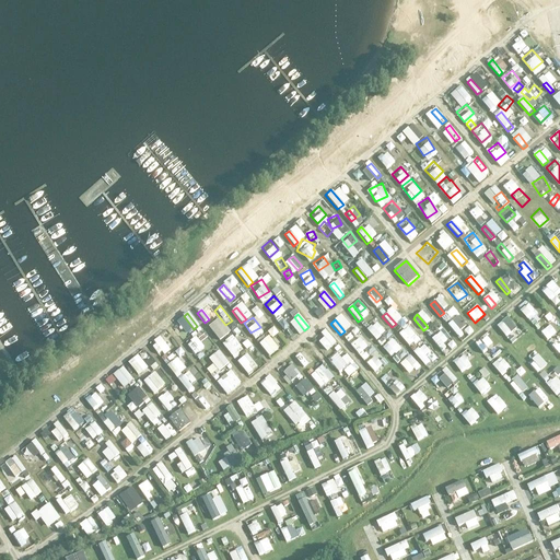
[(537,327),(544,335),(552,327),(546,319),(537,327)]
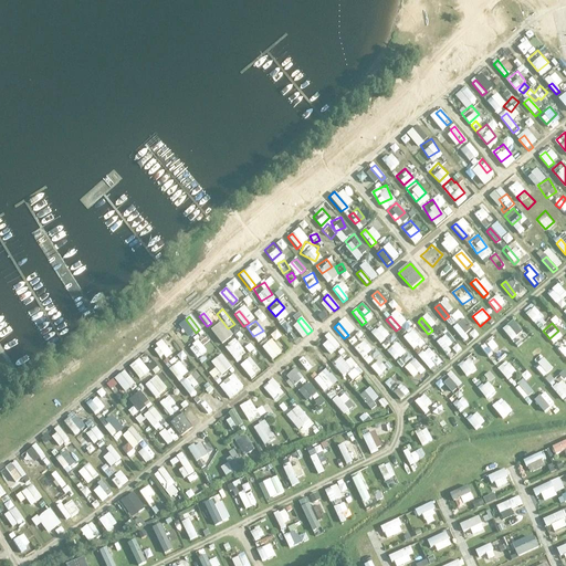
[(463,342),(468,338),(457,325),(452,328),(463,342)]
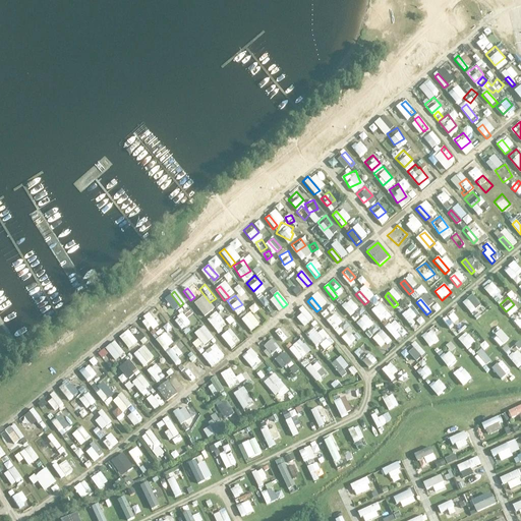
[(204,316),(208,313),(198,301),(194,305),(204,316)]
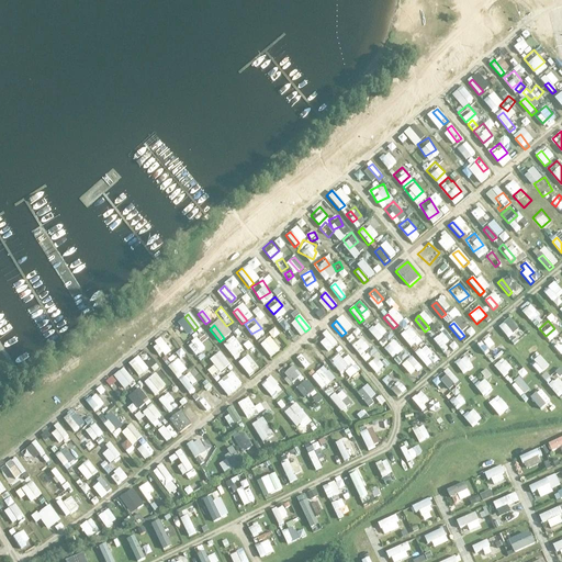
[(371,327),(367,330),(377,343),(381,338),(371,327)]
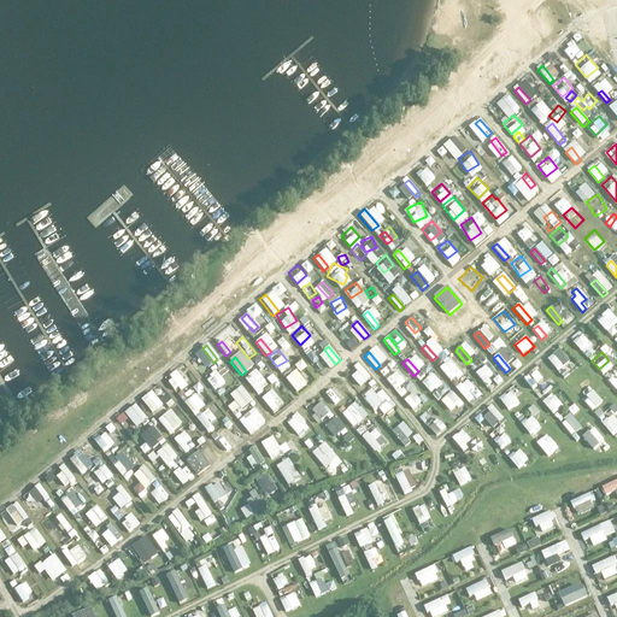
[(213,364),(201,372),(210,385),(222,377),(213,364)]
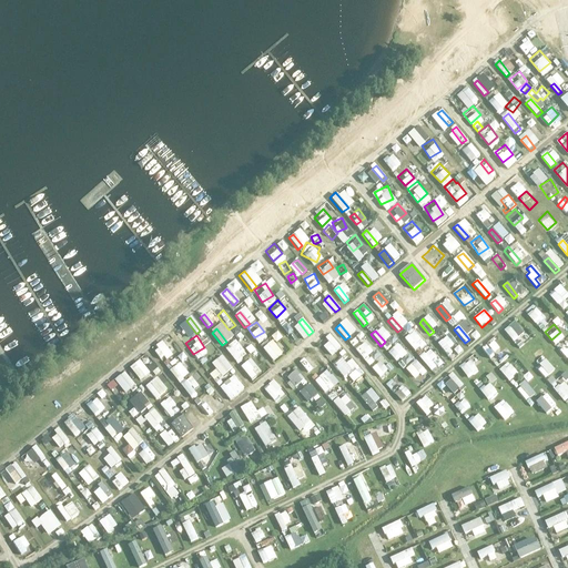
[(340,347),(330,335),(325,338),(336,351),(340,347)]
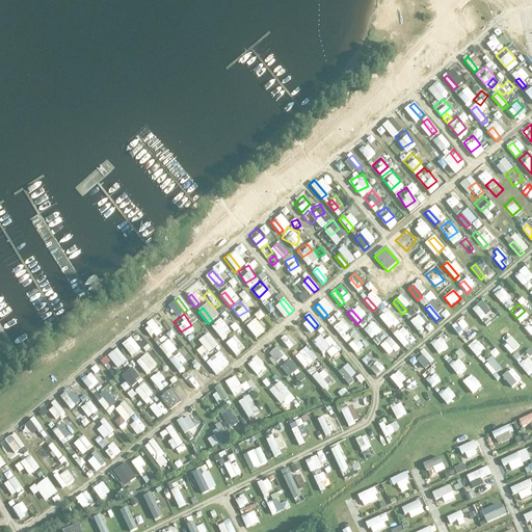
[(388,329),(392,326),(382,314),(378,318),(388,329)]
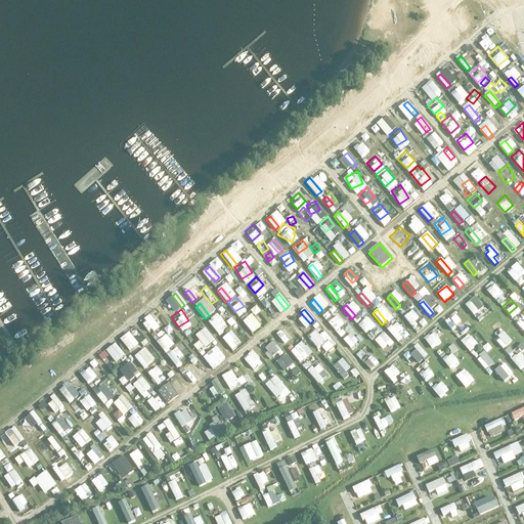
[(228,324),(234,320),(228,312),(223,316),(228,324)]
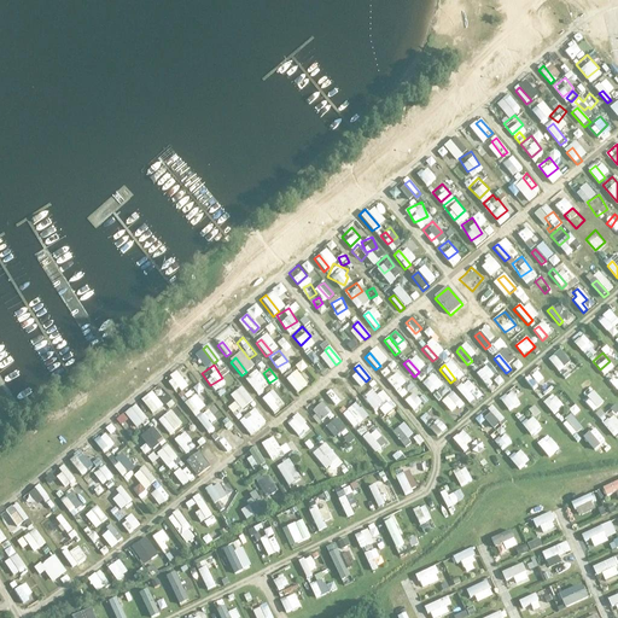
[(493,384),(481,371),(476,374),(488,389),(493,384)]
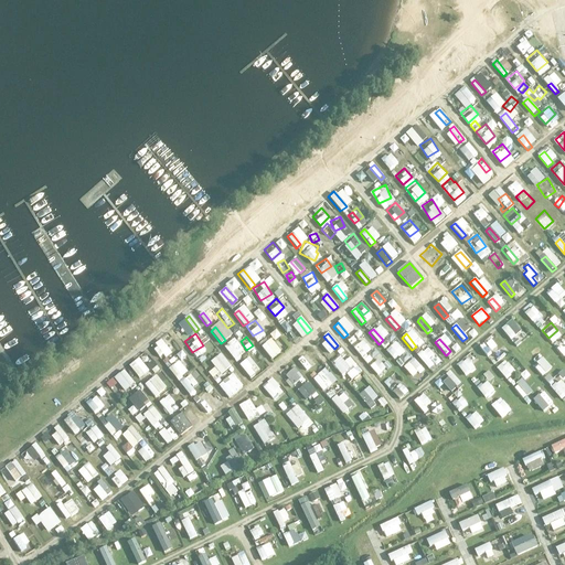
[(235,362),(240,359),(228,344),(223,348),(235,362)]
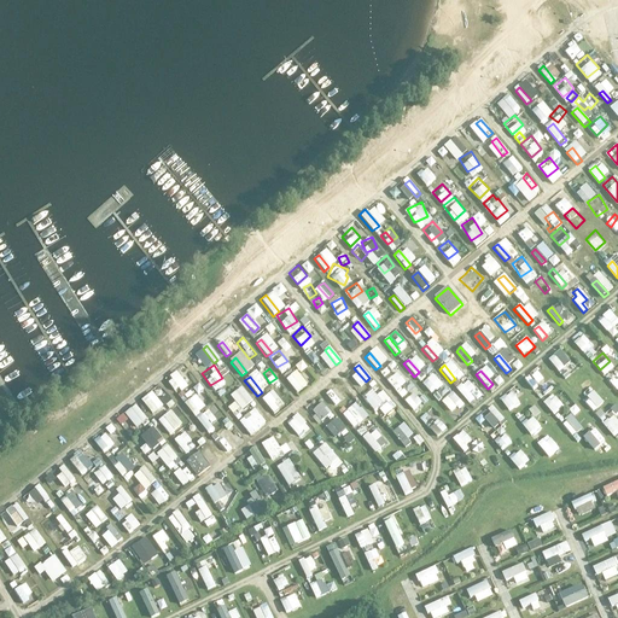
[(296,394),(301,390),(290,377),(285,380),(296,394)]
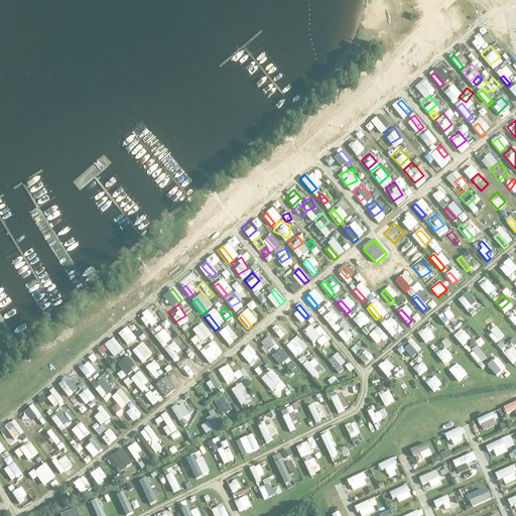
[(321,318),(330,328),(334,325),(326,314),(321,318)]
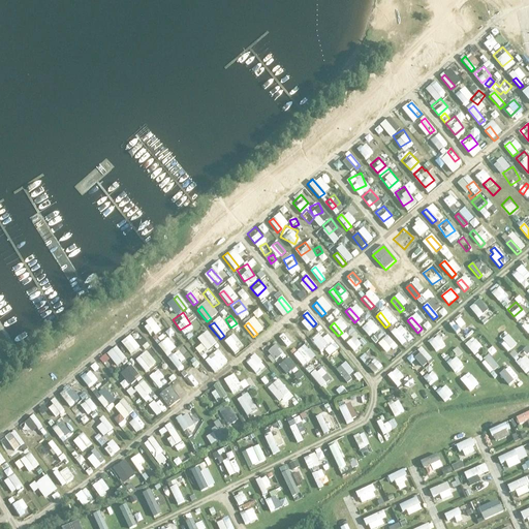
[(494,338),(499,335),(489,322),(485,327),(494,338)]
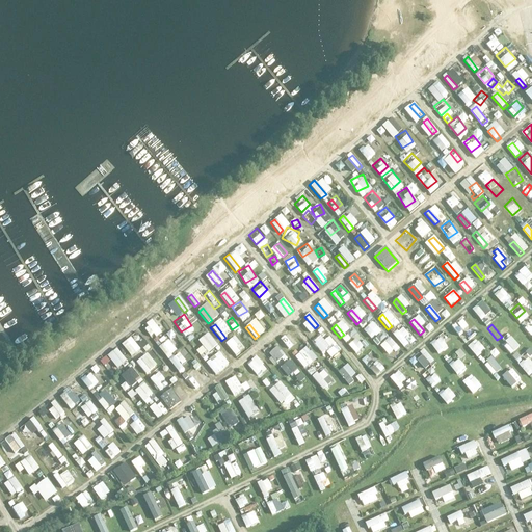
[(505,334),(512,329),(510,324),(502,327),(505,334)]
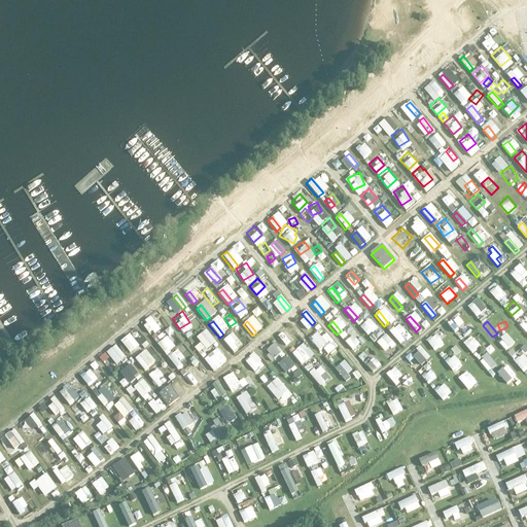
[(282,341),(291,334),(283,323),(275,330),(282,341)]
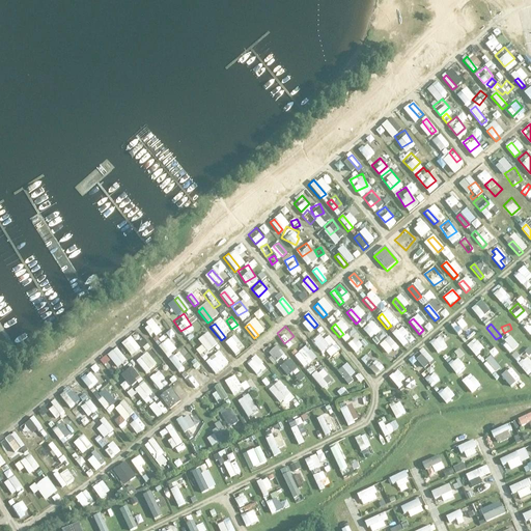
[(362,330),(369,339),(373,335),(366,326),(362,330)]
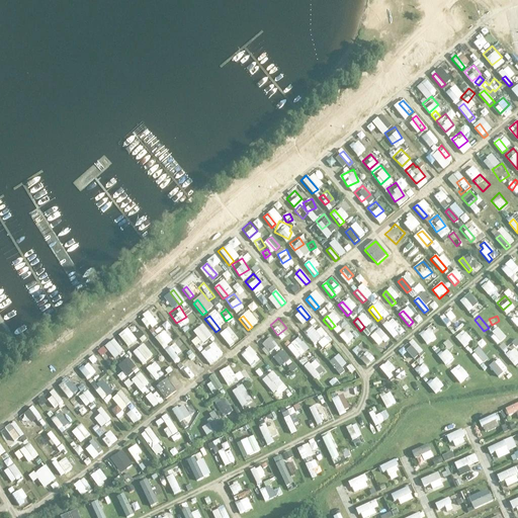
[(383,327),(393,338),(397,335),(387,324),(383,327)]
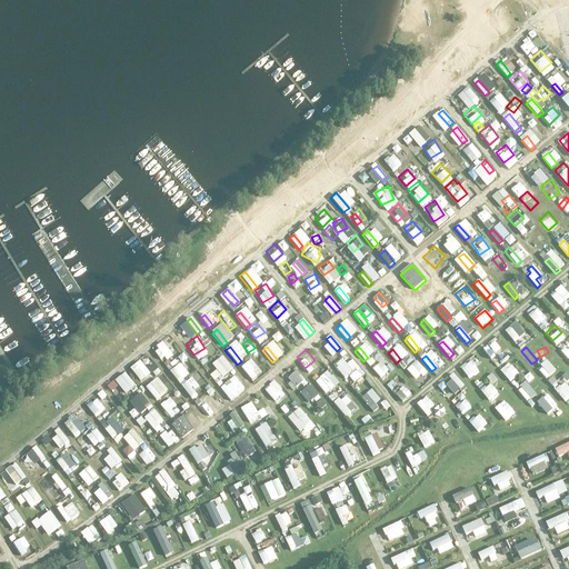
[(231,370),(220,357),(216,361),(227,375),(231,370)]
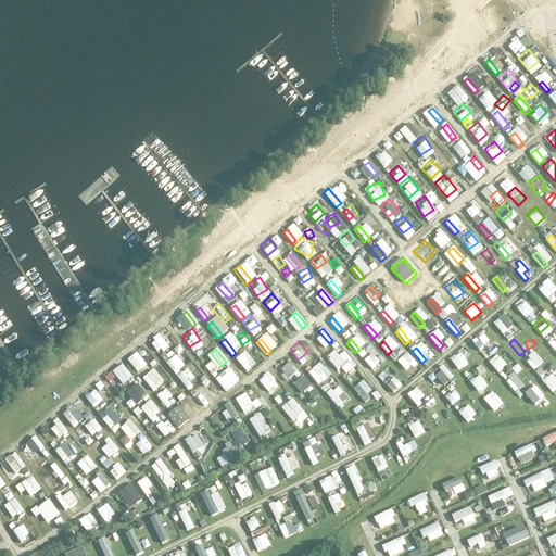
[(368,350),(362,356),(367,363),(375,356),(368,350)]
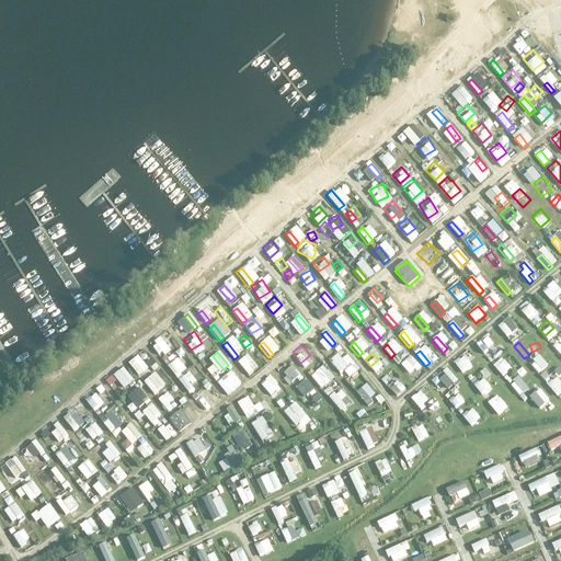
[(351,366),(355,363),(350,355),(345,359),(351,366)]
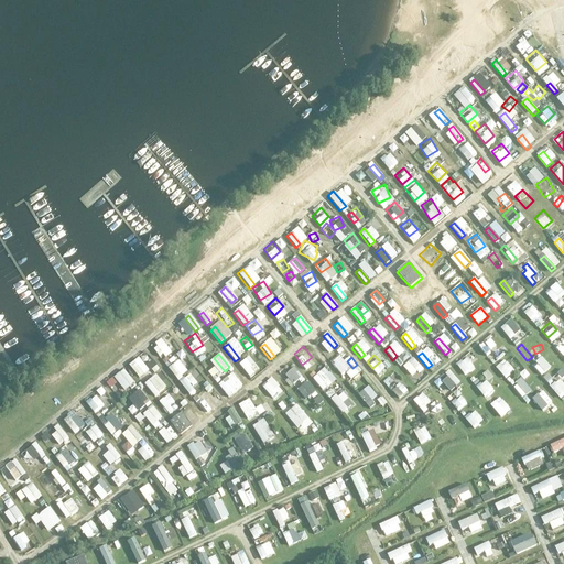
[(540,357),(531,364),(539,372),(548,366),(540,357)]
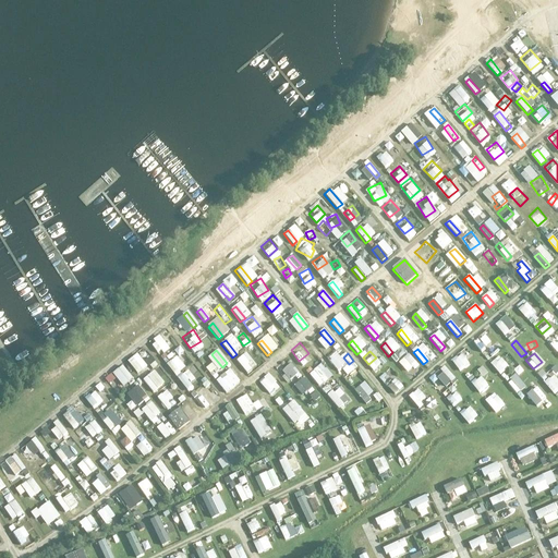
[(402,359),(413,371),(417,366),(408,354),(402,359)]
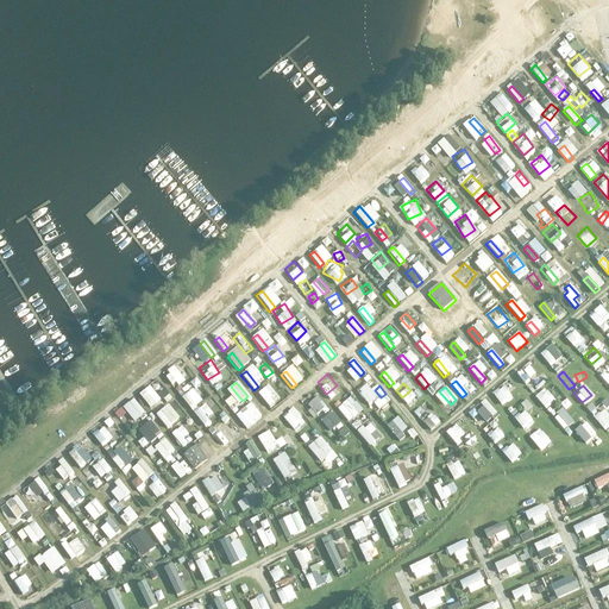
[(369,407),(372,403),(360,388),(357,391),(369,407)]
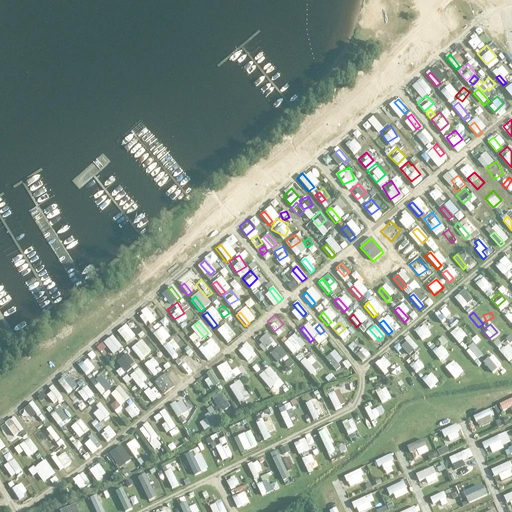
[(115,332),(125,344),(130,340),(120,328),(115,332)]
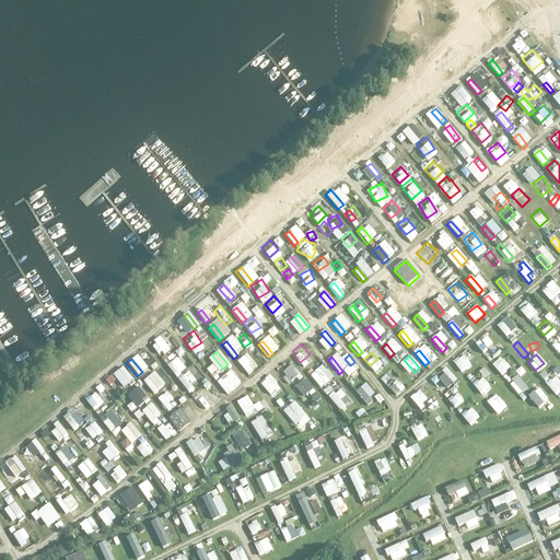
[(246,375),(251,371),(241,359),(236,362),(246,375)]
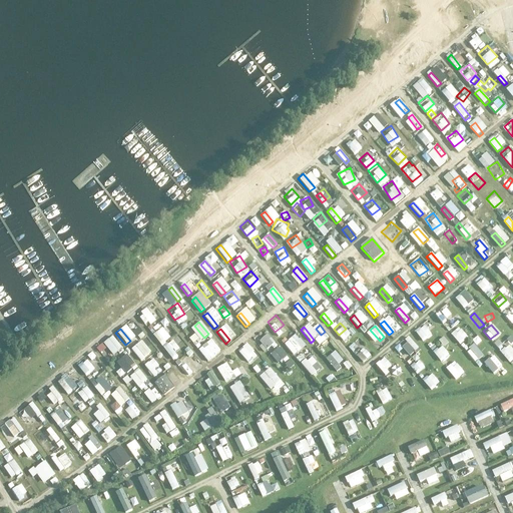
[(452,335),(461,346),(465,343),(456,331),(452,335)]
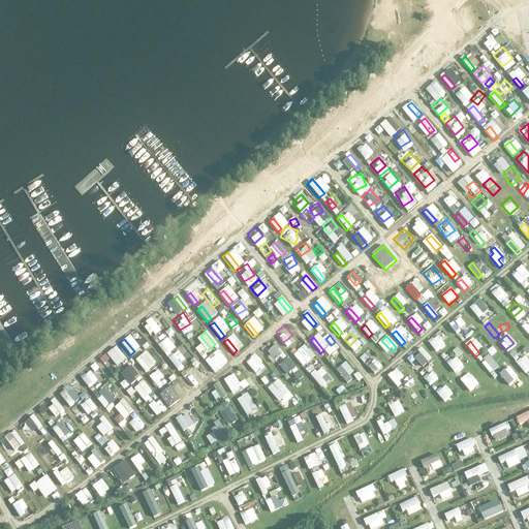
[(161,342),(156,346),(165,356),(169,353),(161,342)]
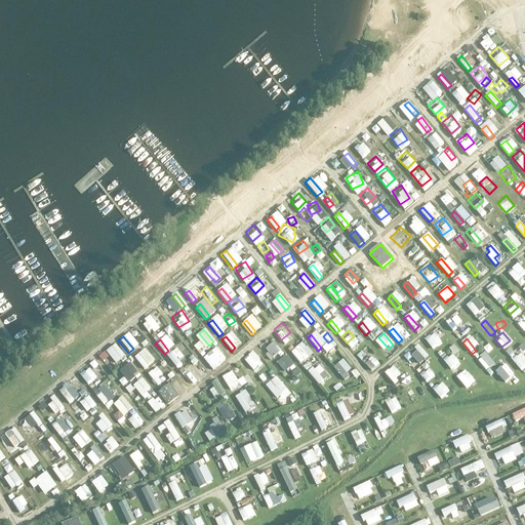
[(269,346),(277,356),(281,352),(273,341),(269,346)]
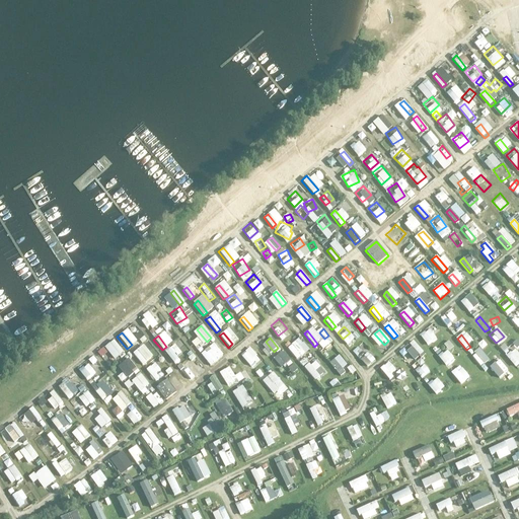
[(113,341),(108,344),(119,356),(122,353),(113,341)]
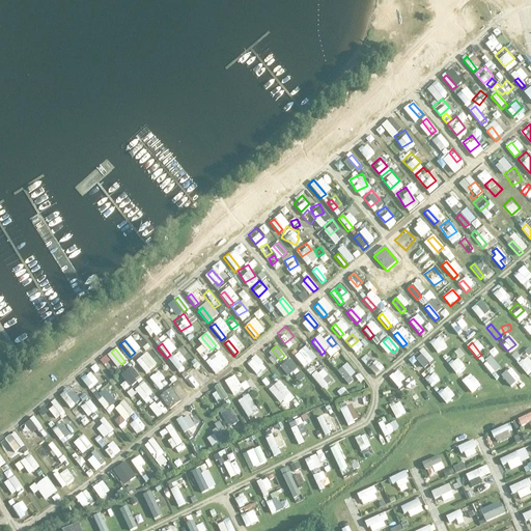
[(418,353),(428,364),(431,361),(422,348),(418,353)]
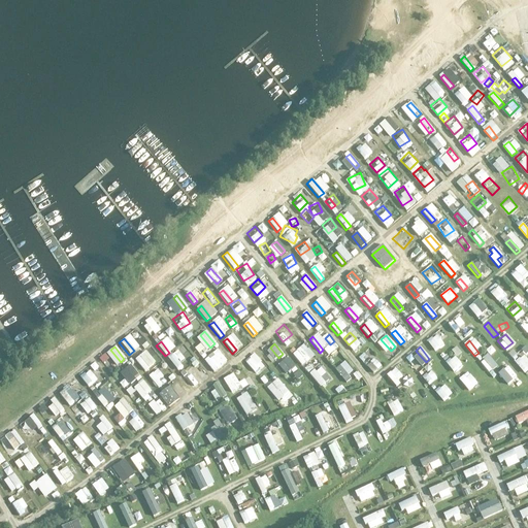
[(484,367),(493,362),(486,350),(476,355),(484,367)]
